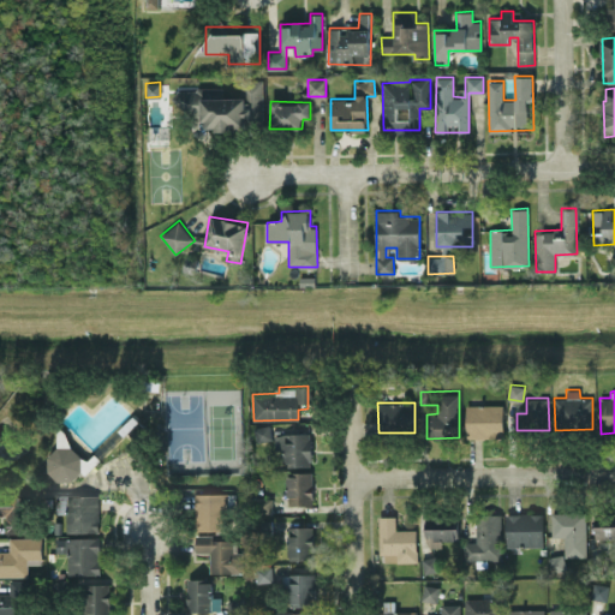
[(466,436),(503,436),(503,404),(466,405),(466,436)]
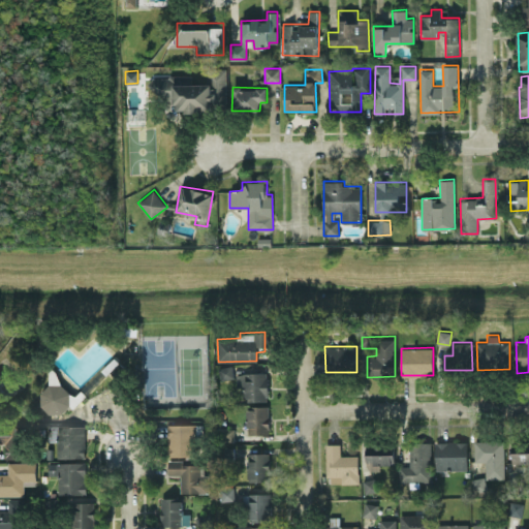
[(219,367),(221,379),(232,377),(231,366),(219,367)]
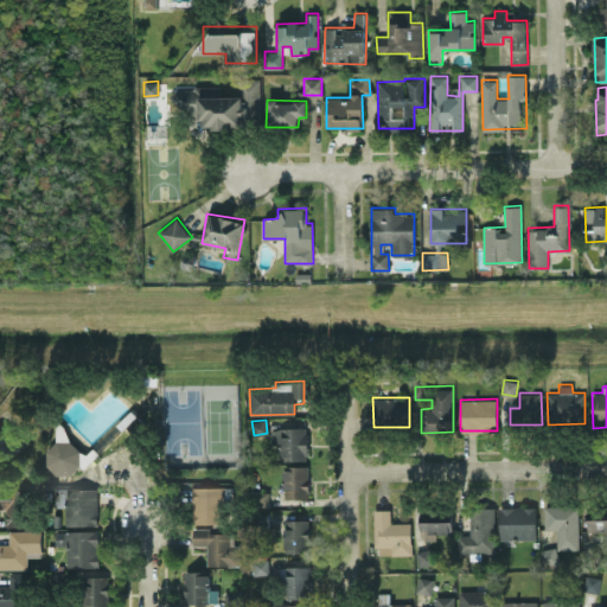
[(68,440),(68,426),(57,426),(57,440),(68,440)]
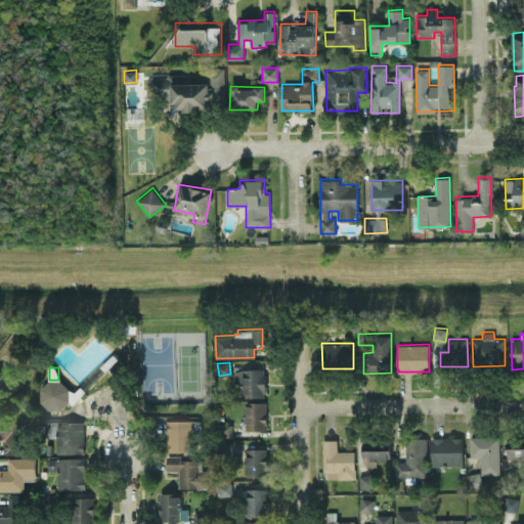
[(265,368),(234,369),(234,384),(243,384),(243,397),(265,396),(265,368)]
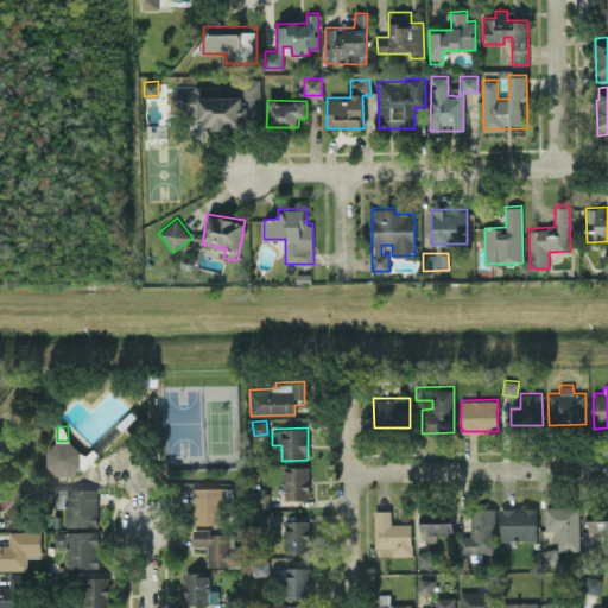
[(77,443),(46,443),(46,475),(75,475),(76,468),(89,468),(89,454),(77,453),(77,443)]
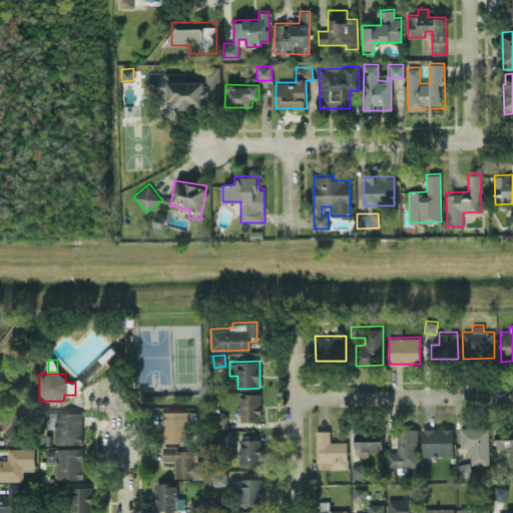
[(261,393),(239,393),(239,421),(262,420),(261,393)]
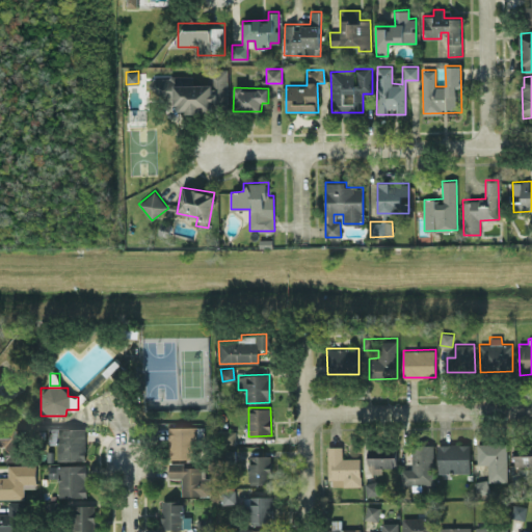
[(167,458),(194,458),(194,437),(204,437),(204,426),(168,426),(167,458)]
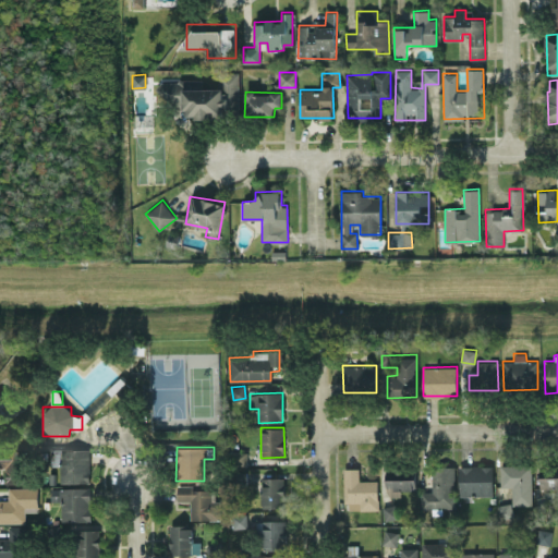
[(89,448),(60,449),(61,482),(89,482),(89,448)]
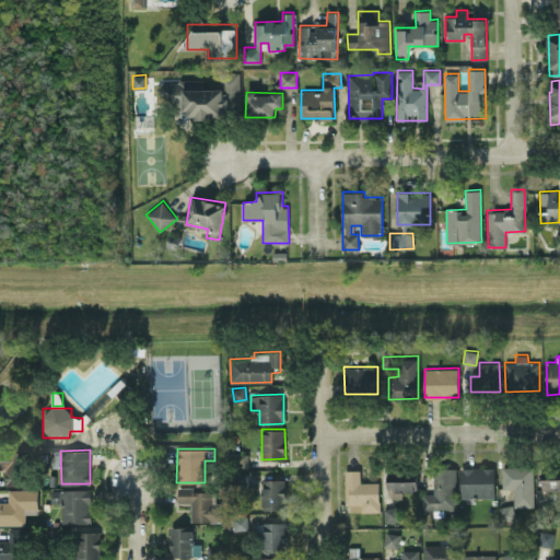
[(6,485),(22,486),(23,452),(0,451),(0,468),(6,468),(6,485)]
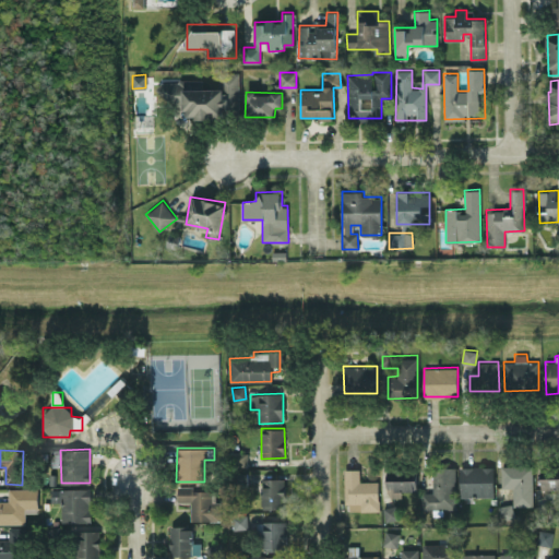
[(50,465),(60,466),(60,451),(51,450),(50,465)]
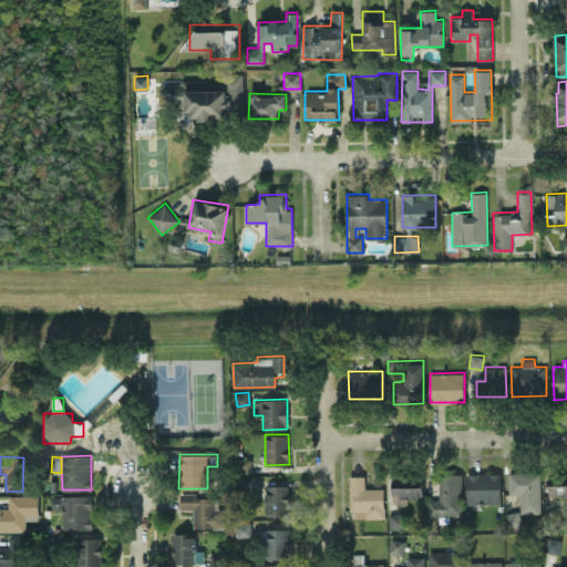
[(250,472),(250,459),(236,457),(236,472),(250,472)]
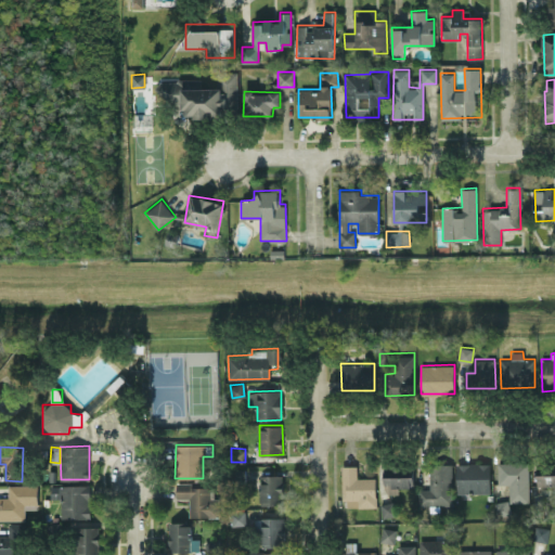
[(498,462),(498,485),(508,483),(510,502),(529,502),(529,461),(498,462)]
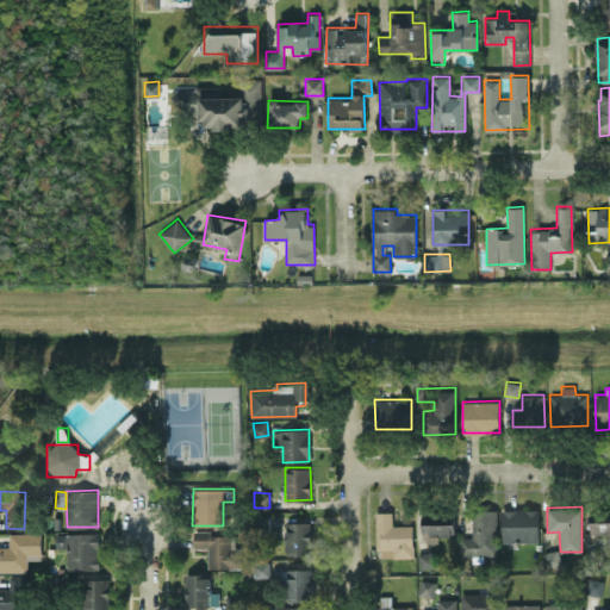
[(609,508),(590,509),(590,534),(609,533),(609,508)]
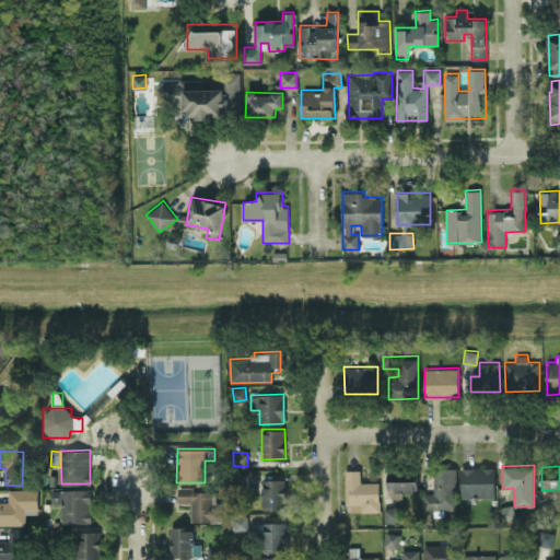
[(433,493),(422,492),(421,510),(456,510),(457,468),(433,467),(433,493)]
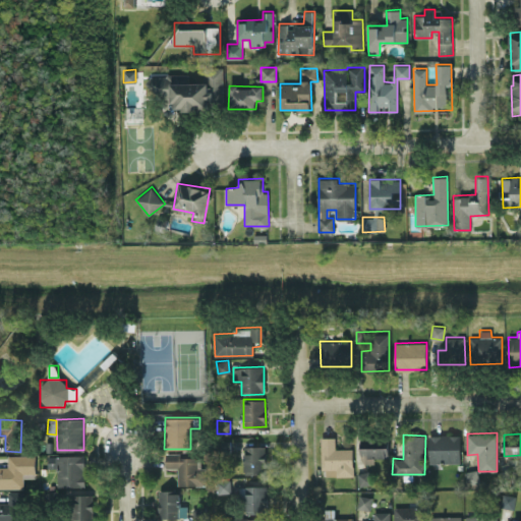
[(428,463),(460,462),(460,435),(428,435),(428,463)]
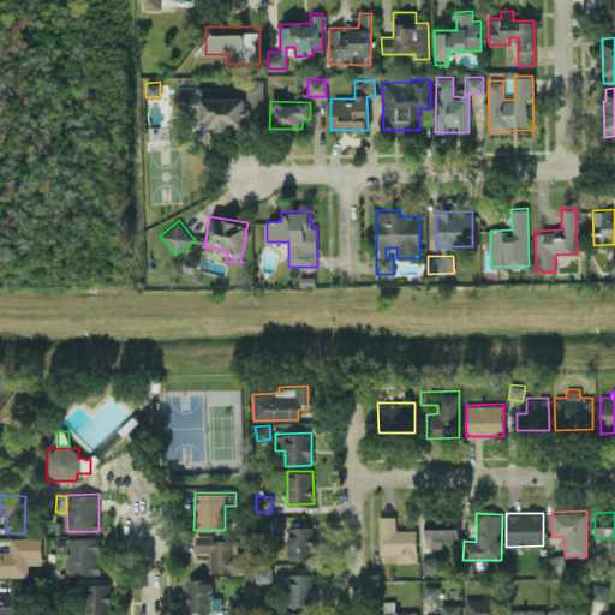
[(395,515),(378,515),(380,562),(417,561),(416,529),(396,529),(395,515)]
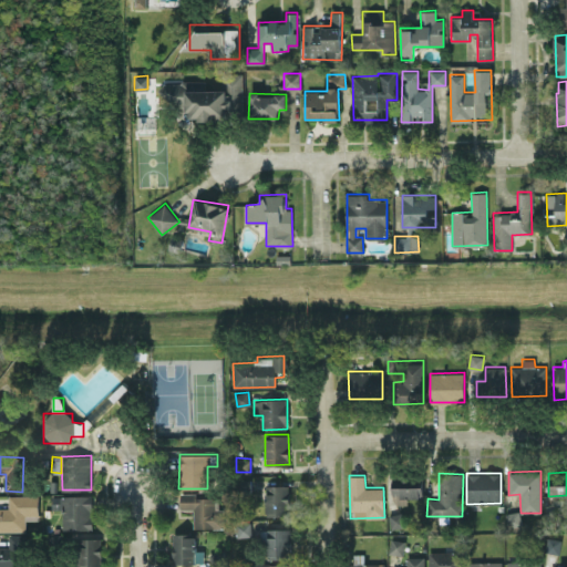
[(423,497),(422,475),(391,476),(392,498),(423,497)]
